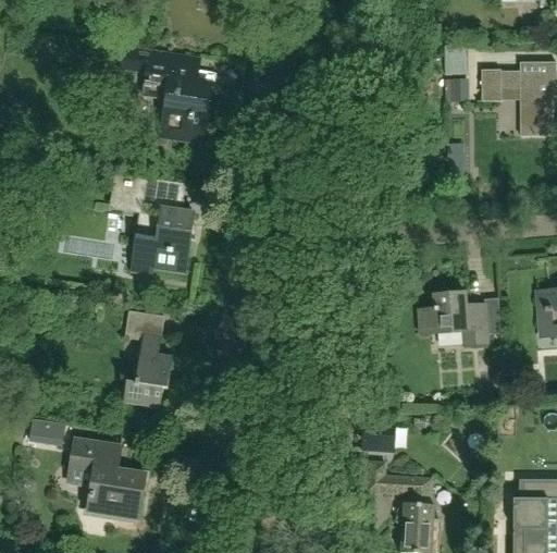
[(143,25),(127,23),(125,39),(140,41),(143,25)]
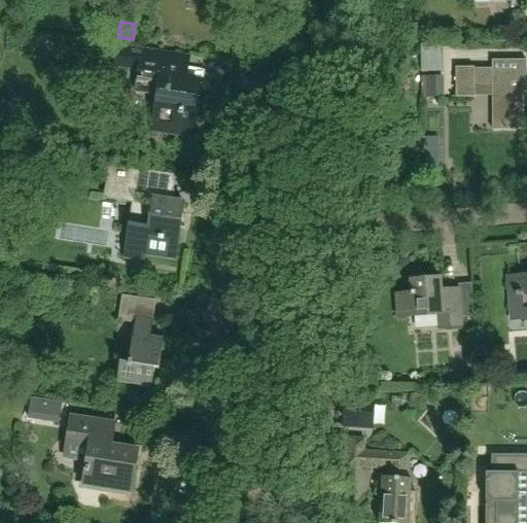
[(189,53),(116,42),(113,64),(138,68),(137,78),(134,92),(156,95),(151,128),(189,133),(197,77),(186,76),(189,53)]
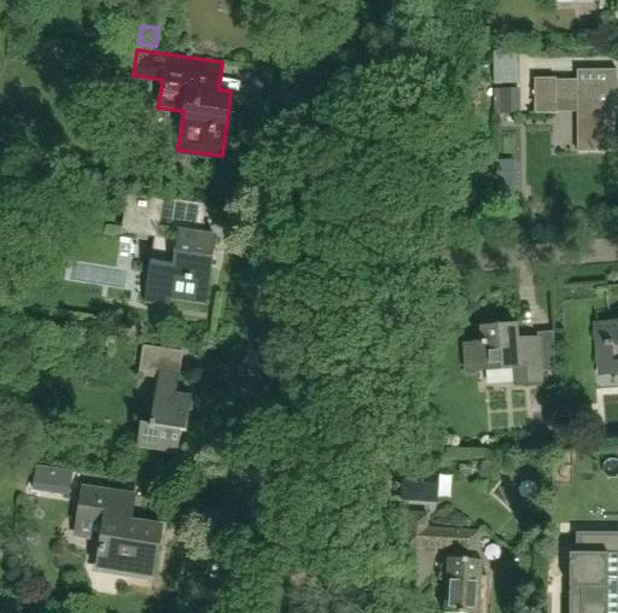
[(617,89),(617,66),(577,66),(577,75),(532,76),(534,110),(555,110),(555,98),(575,97),(576,140),(576,149),(612,149),(612,139),(611,89),(617,89)]
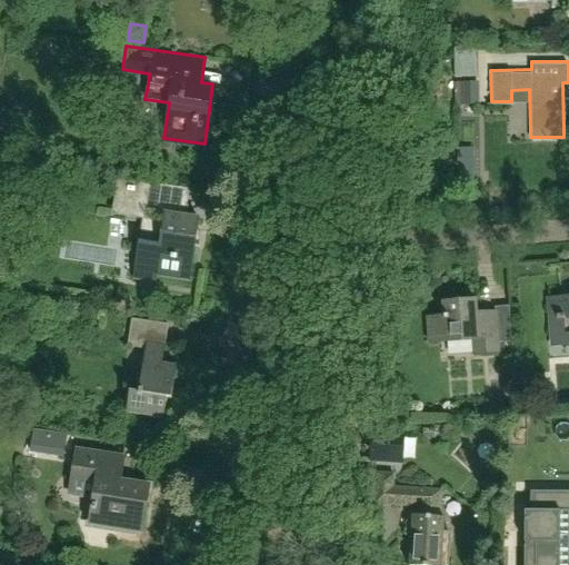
[(479,102),(479,79),(461,79),(461,101),(479,102)]
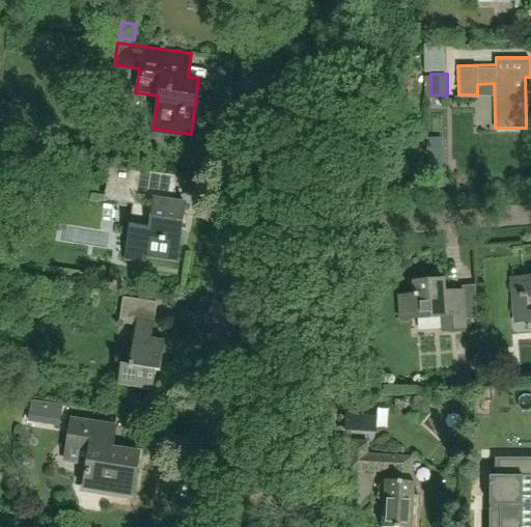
[(404,129),(391,128),(389,144),(402,146),(404,129)]
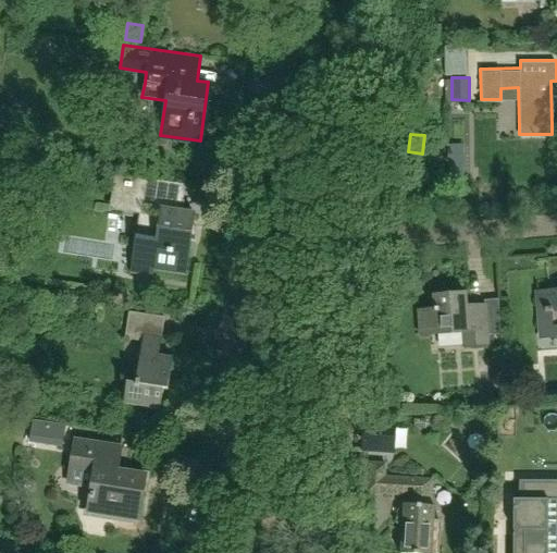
[(176,181),(125,172),(114,171),(109,207),(137,211),(128,269),(151,272),(152,267),(184,271),(194,212),(182,210),(186,182),(176,181)]
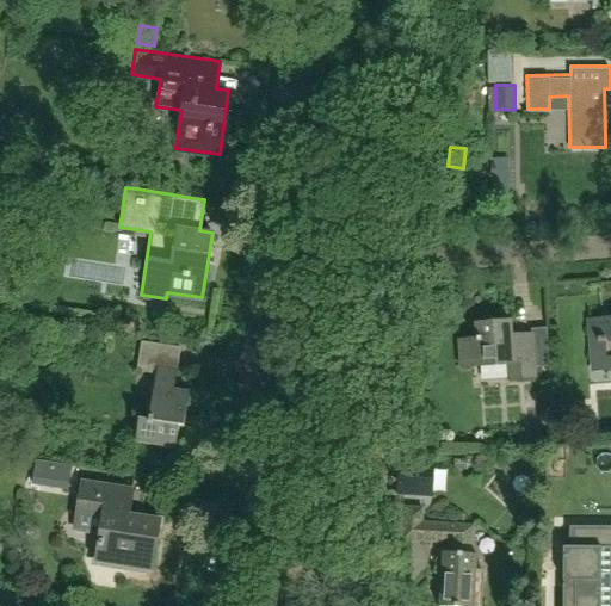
[(610,315),(588,317),(590,339),(588,339),(591,370),(610,366),(610,315)]
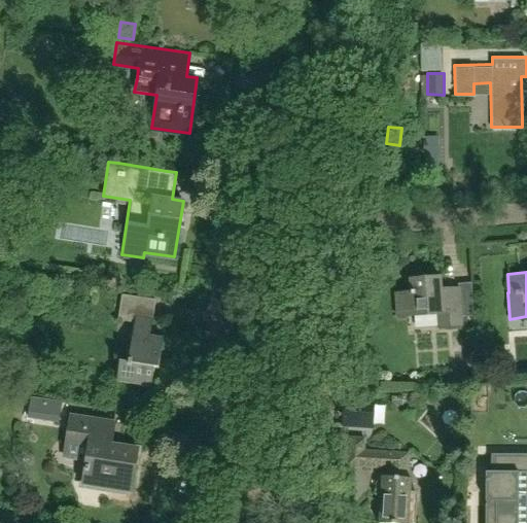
[(410,279),(411,291),(395,292),(397,316),(438,313),(440,326),(462,324),(461,316),(473,315),(470,280),(458,280),(458,287),(441,288),(440,276),(410,279)]
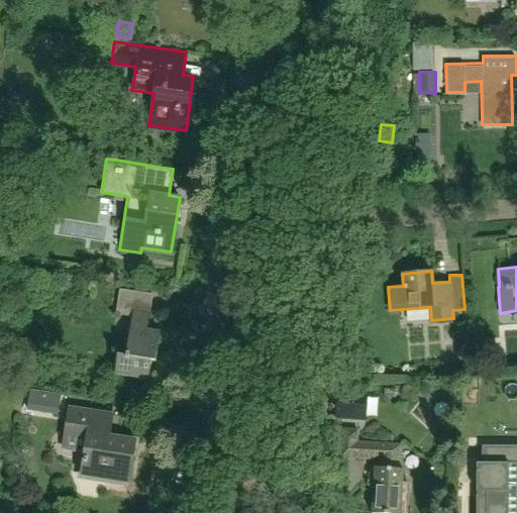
[(146,328),(151,293),(119,288),(116,307),(132,310),(126,353),(117,352),(114,374),(147,378),(150,358),(154,360),(159,330),(146,328)]
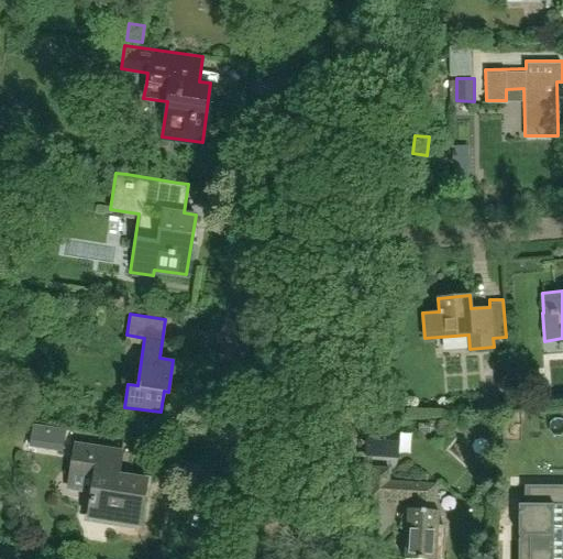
[(510,402),(484,404),(485,413),(512,410),(510,402)]
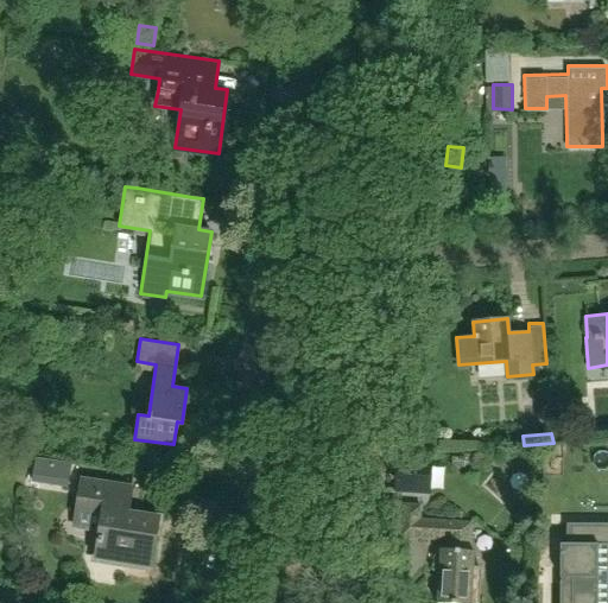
[(131,487),(82,478),(75,525),(102,528),(97,556),(150,565),(158,516),(126,512),(131,487)]
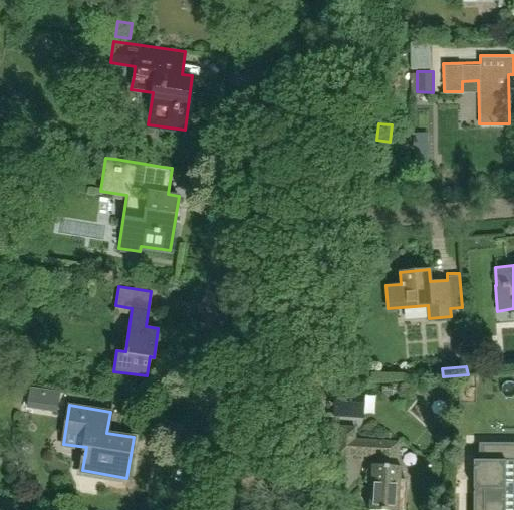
[(337,425),(335,453),(375,457),(374,463),(370,463),(366,508),(391,509),(396,509),(398,493),(405,493),(406,479),(400,478),(401,464),(395,464),(397,441),(352,437),(352,427),(337,425)]
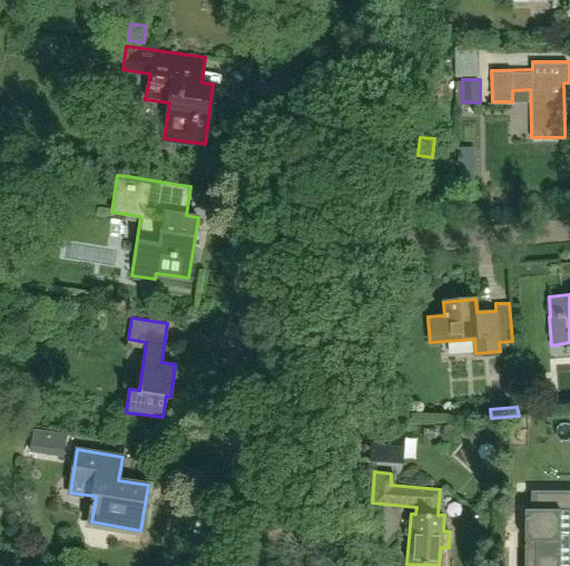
[(569,565),(569,488),(548,489),(548,508),(526,508),(524,565),(569,565)]
